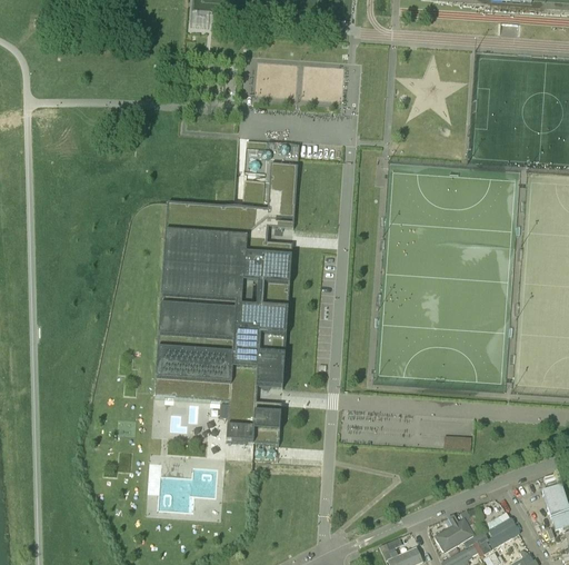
[(165,234),(160,301),(160,307),(158,339),(157,352),(155,383),(153,396),(229,400),(227,426),(226,440),(252,442),(255,443),(279,444),(279,429),(280,415),(281,403),(256,402),(258,385),(261,385),(261,386),(261,387),(262,388),(263,389),(265,389),(266,389),(267,389),(268,389),(269,388),(269,387),(269,386),(282,387),(285,358),(286,337),(288,315),(288,308),(289,289),(291,256),(292,244),(267,241),(268,226),(293,227),(299,144),(247,140),(242,207),(167,201),(165,234)]
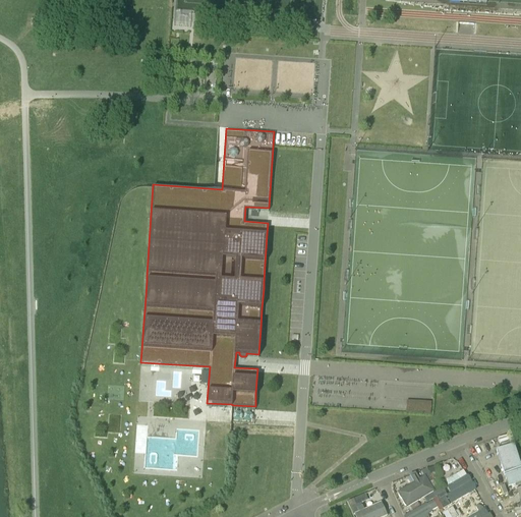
[(431,409),(432,397),(408,396),(407,408),(431,409)]
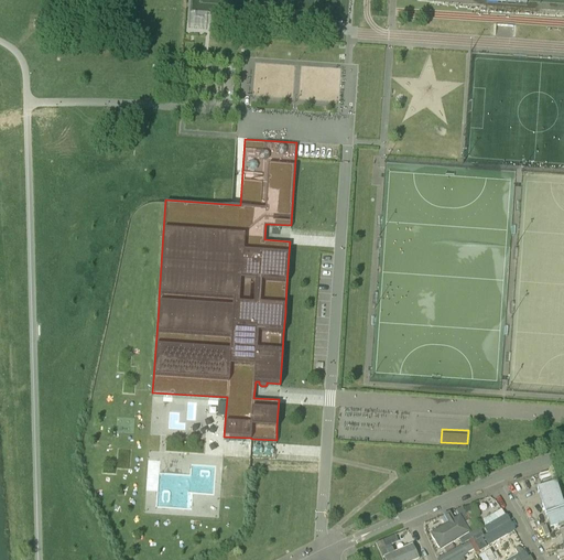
[(563,559),(563,505),(553,474),(541,477),(542,483),(537,485),(550,524),(557,521),(563,539),(563,544),(563,546),(556,549),(560,559),(563,559)]
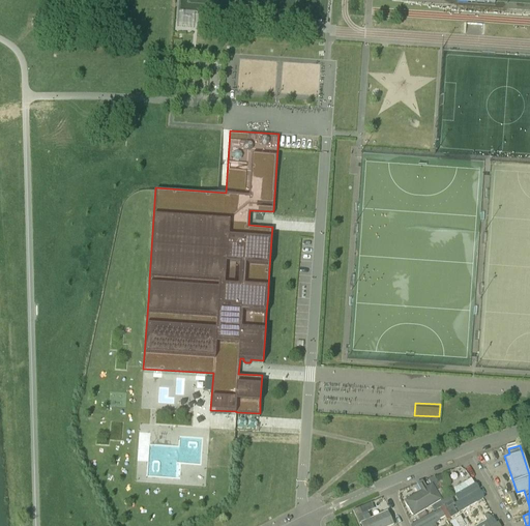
[(403,498),(411,514),(440,498),(432,483),(403,498)]
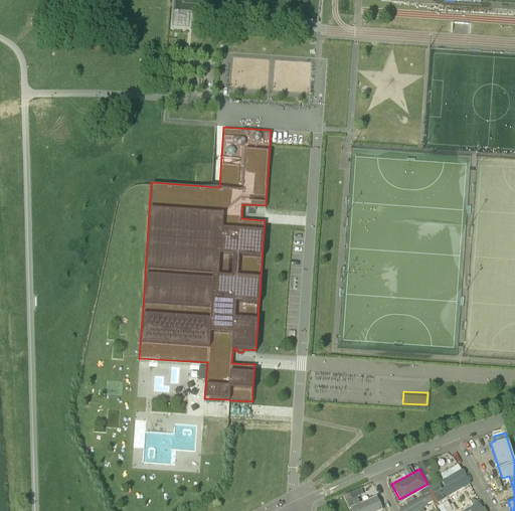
[(448,494),(470,481),(463,471),(442,483),(448,494)]
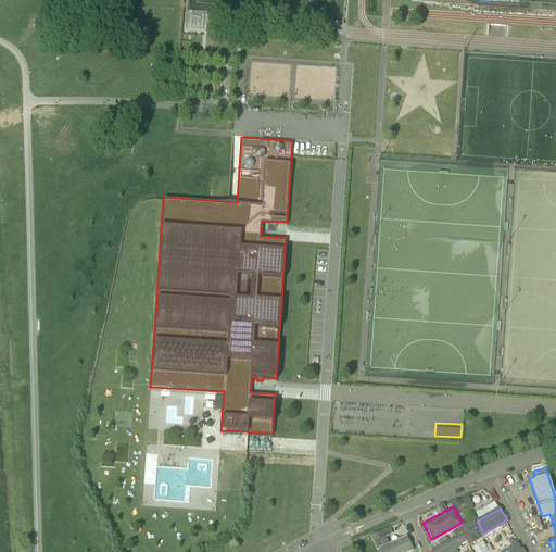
[(477,526),(472,518),(453,529),(455,535),(466,528),(468,531),(477,526)]
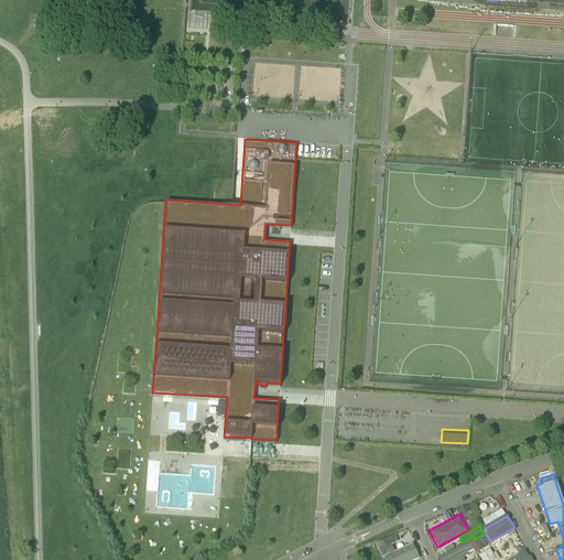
[(479,549),(489,544),(484,535),(475,539),(479,549)]
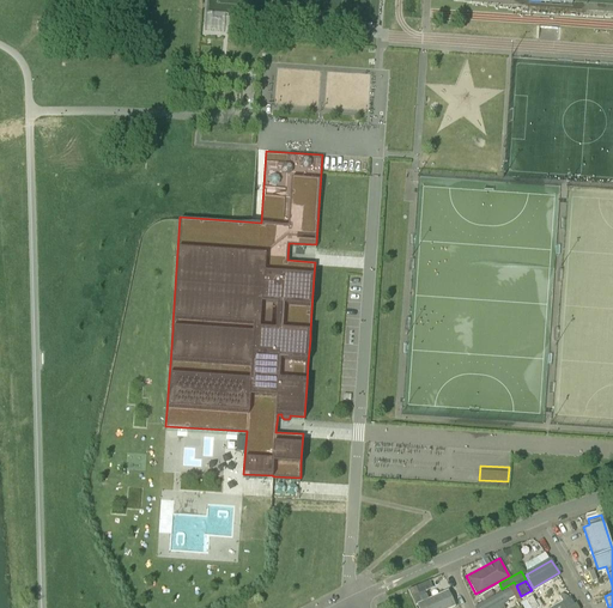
[(412,595),(419,591),(416,584),(408,588),(412,595)]
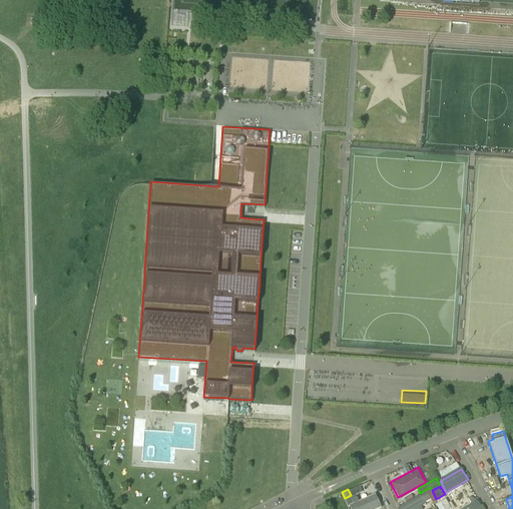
[(425,501),(431,497),(427,490),(421,494),(425,501)]
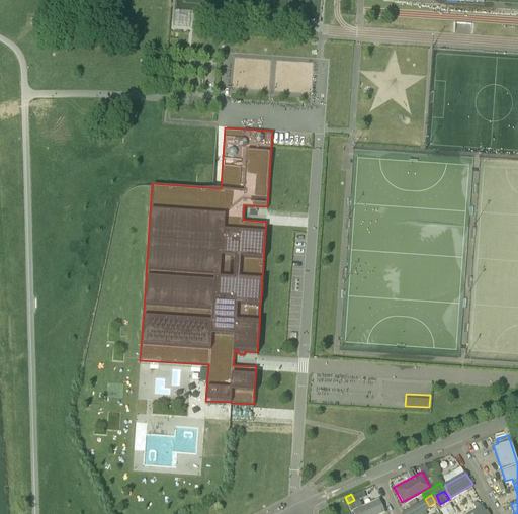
[(351,513),(372,513),(383,509),(378,498),(350,511),(351,513)]
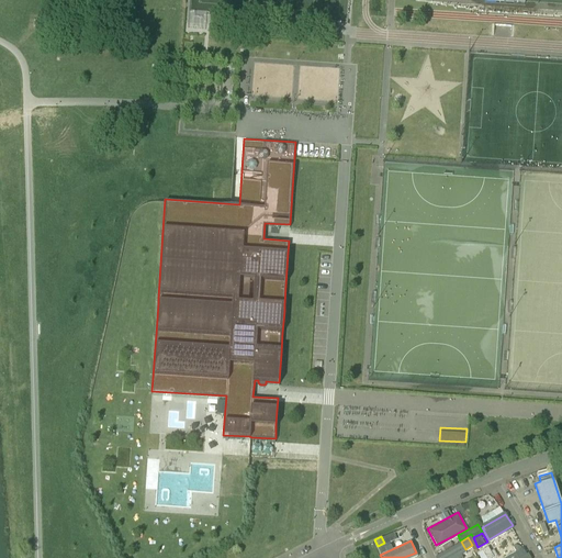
[(440,557),(462,557),(459,551),(463,548),(460,542),(438,554),(440,557)]
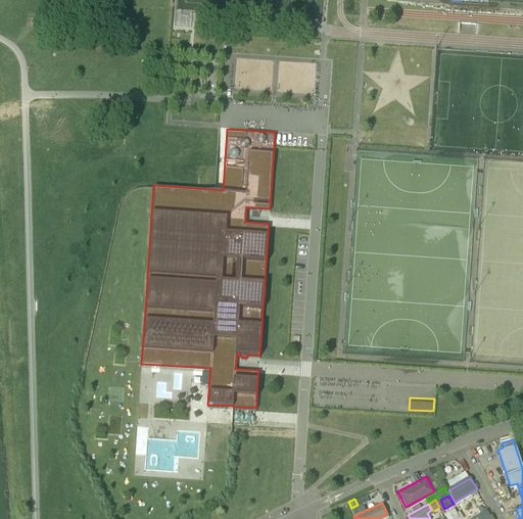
[(448,518),(455,518),(460,516),(455,507),(444,512),(448,518)]
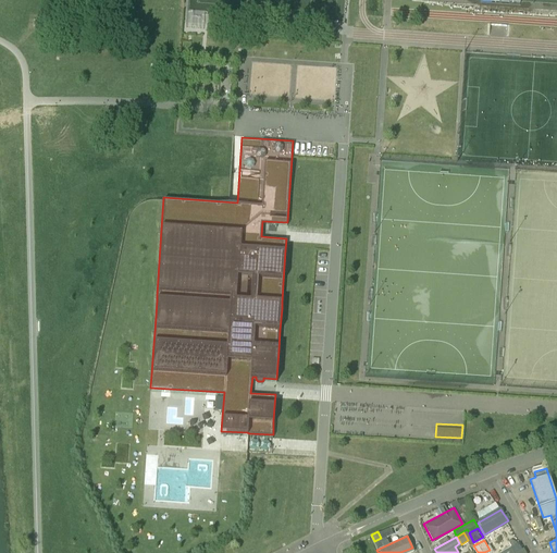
[(523,552),(524,552),(519,541),(496,552),(523,552)]
